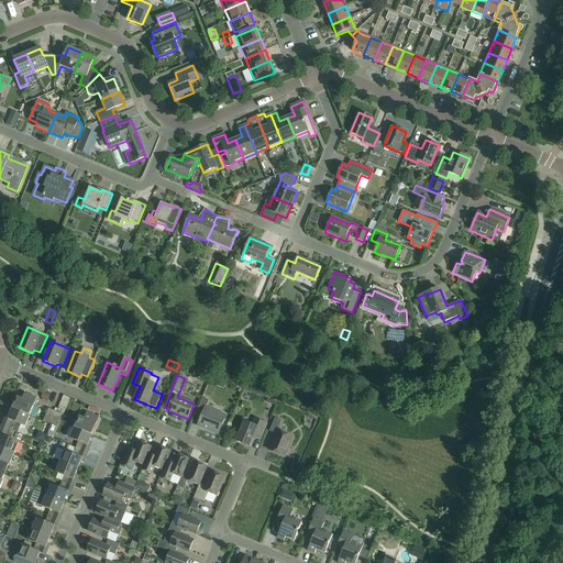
[(41,398),(48,400),(51,394),(43,390),(41,398)]
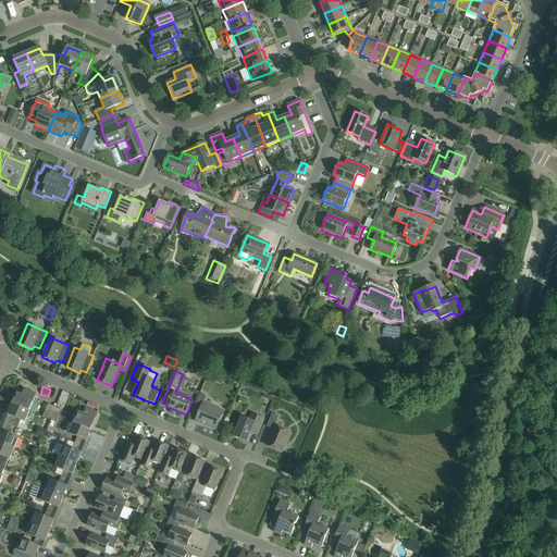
[(16,393),(12,404),(29,411),(36,394),(24,390),(22,395),(16,393)]
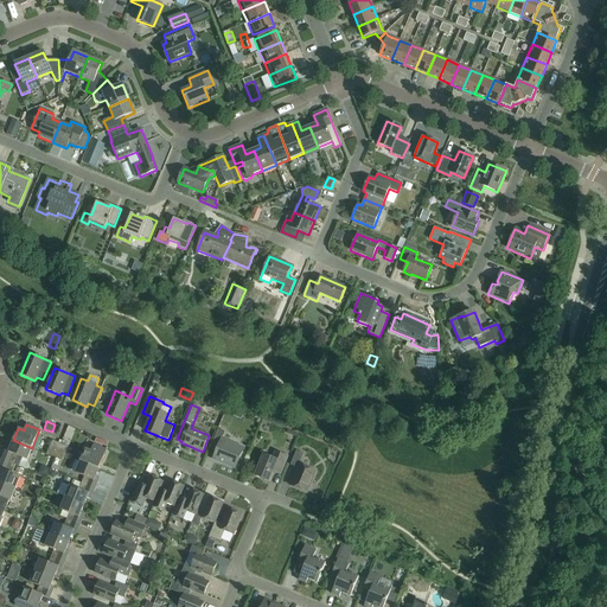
[(235,468),(243,449),(222,440),(225,432),(218,429),(210,447),(217,449),(213,459),(235,468)]
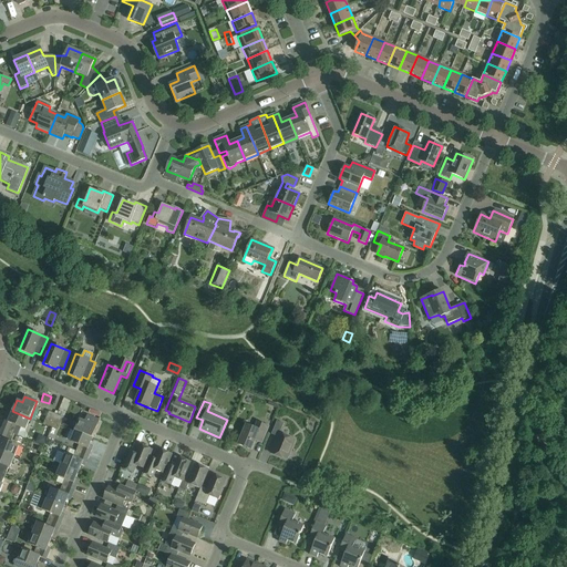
[(1,430),(13,434),(17,426),(26,430),(30,419),(12,411),(8,422),(4,421),(1,430)]
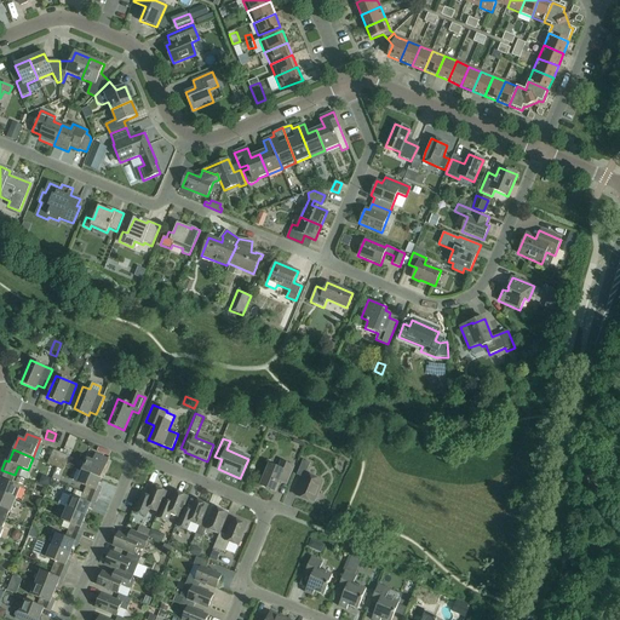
[(56,468),(62,453),(53,449),(47,464),(56,468)]
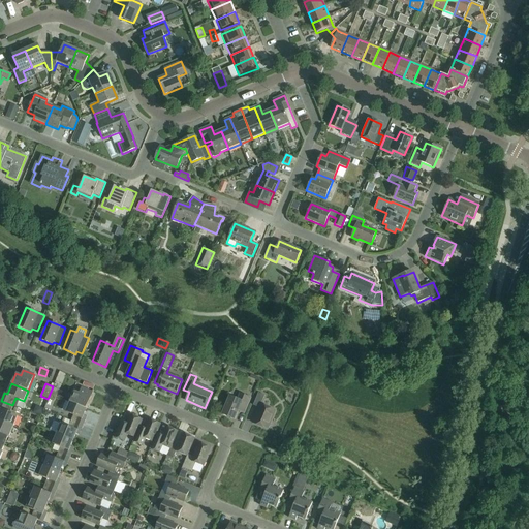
[(59,390),(53,386),(48,399),(54,401),(59,390)]
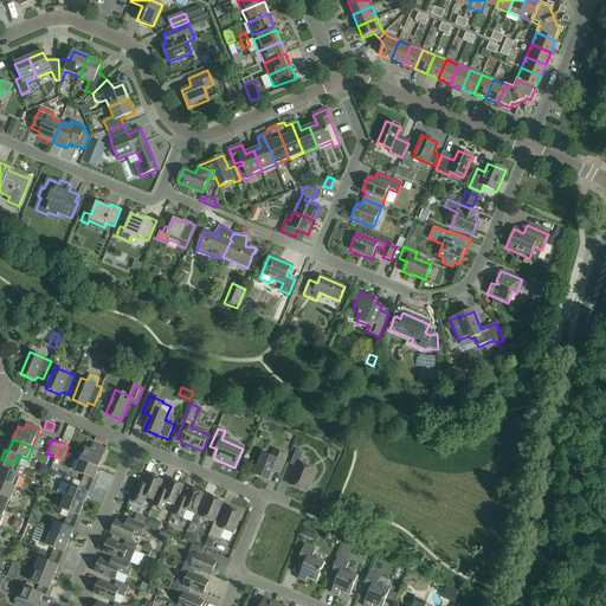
[(85,449),(81,461),(98,468),(107,449),(94,443),(90,451),(85,449)]
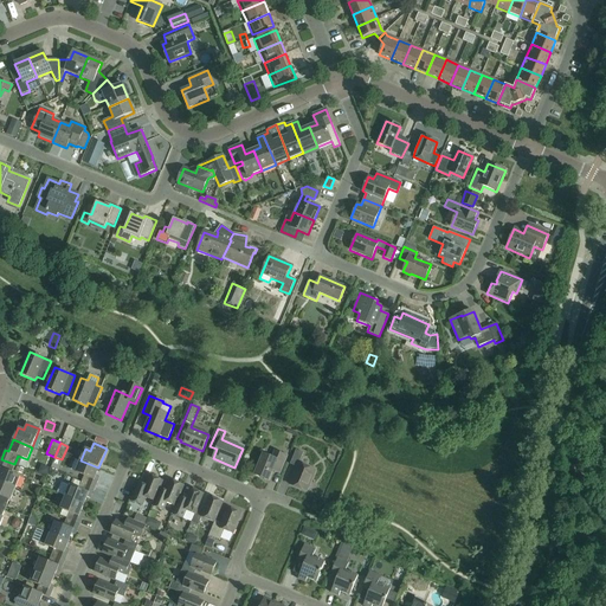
[(290,464),(297,468),(290,484),(307,491),(315,470),(298,464),(303,453),(296,450),(290,464)]
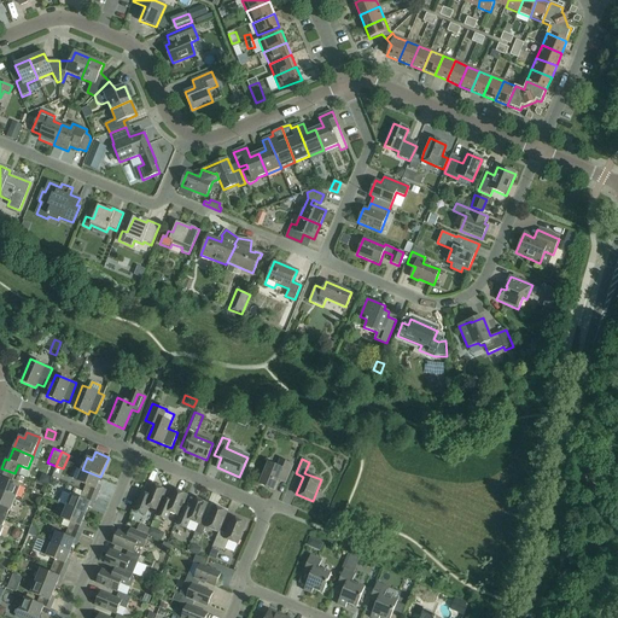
[(260,484),(274,490),(280,476),(287,478),(292,465),(280,460),(278,467),(268,462),(260,484)]
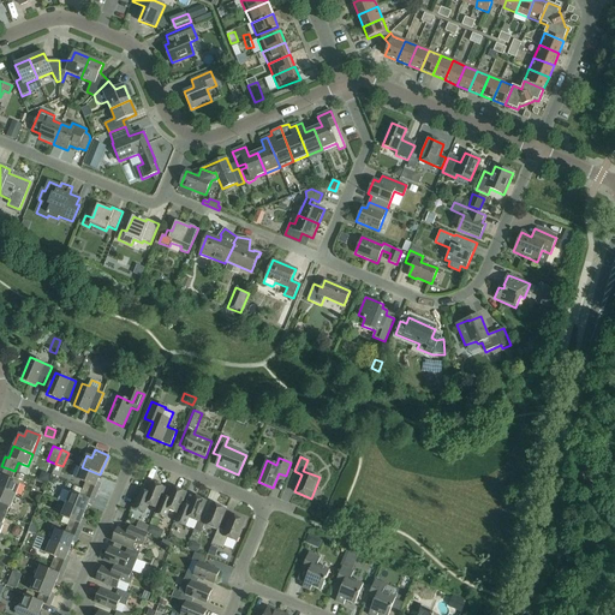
[(0,475),(1,476),(0,478),(0,489),(16,495),(21,483),(11,479),(15,471),(1,466),(0,469),(0,475)]
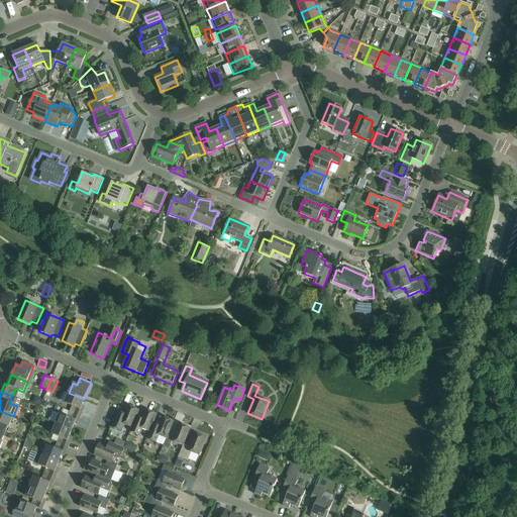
[(84,399),(69,393),(65,403),(72,406),(70,411),(81,416),(83,410),(80,409),(84,399)]
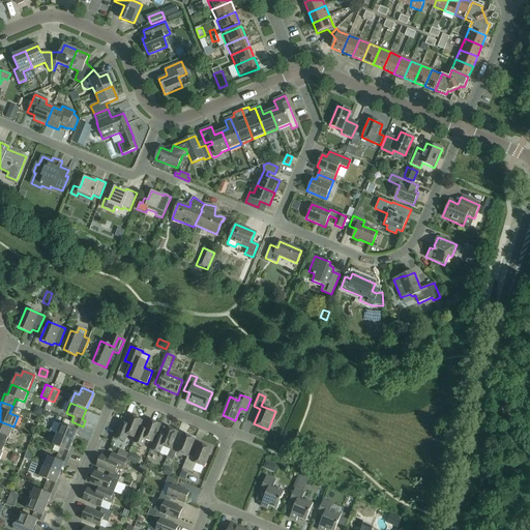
[(127,436),(135,438),(135,439),(141,424),(142,420),(130,416),(127,423),(122,421),(115,438),(124,442),(127,436)]
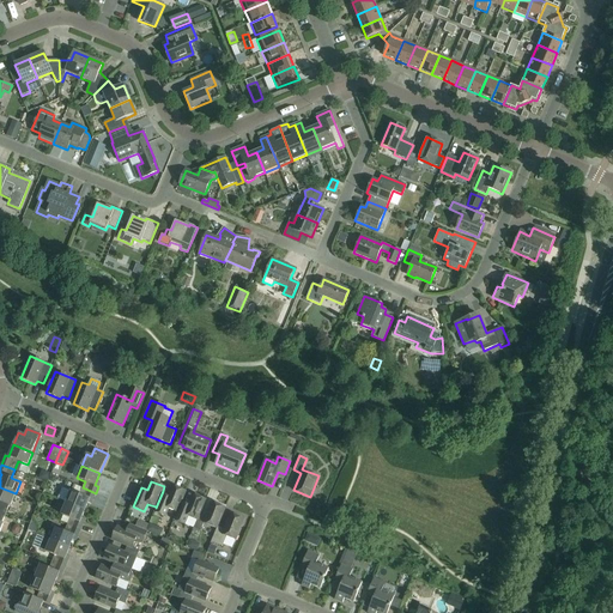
[(169,509),(177,513),(182,499),(186,491),(173,486),(169,493),(163,491),(156,508),(156,507),(153,511),(165,516),(169,509)]
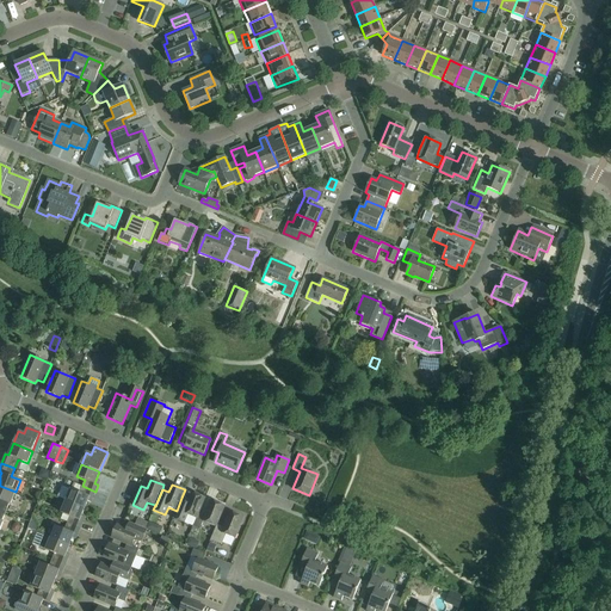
[(0,510),(6,513),(16,492),(0,486),(0,510)]
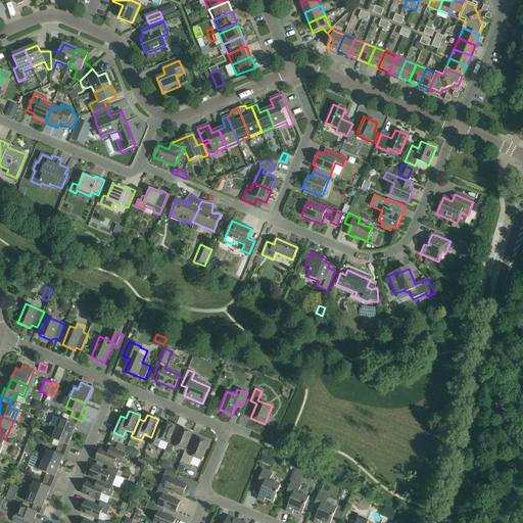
[(60,419),(56,429),(73,435),(77,425),(79,427),(82,421),(70,416),(68,422),(60,419)]
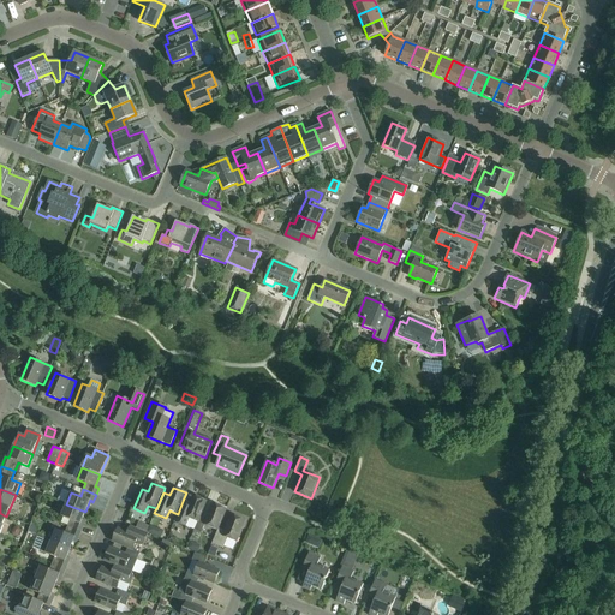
[(197,523),(199,517),(207,501),(193,496),(190,503),(183,501),(178,514),(174,521),(185,526),(189,519),(197,521),(197,523)]
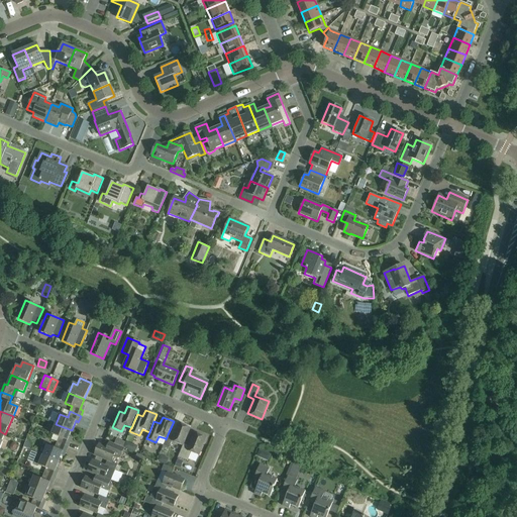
[(57,442),(68,447),(70,441),(68,440),(72,430),(56,424),(52,434),(55,435),(53,439),(58,441),(57,442)]
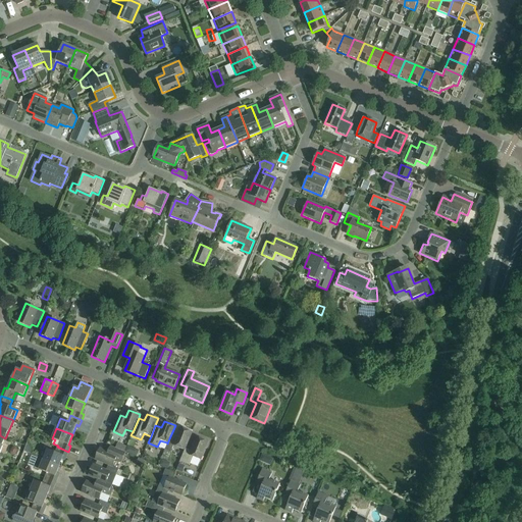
[(167,444),(167,442),(164,450),(166,451),(165,455),(169,456),(173,446),(185,450),(186,448),(192,432),(180,428),(175,440),(169,438),(167,444)]
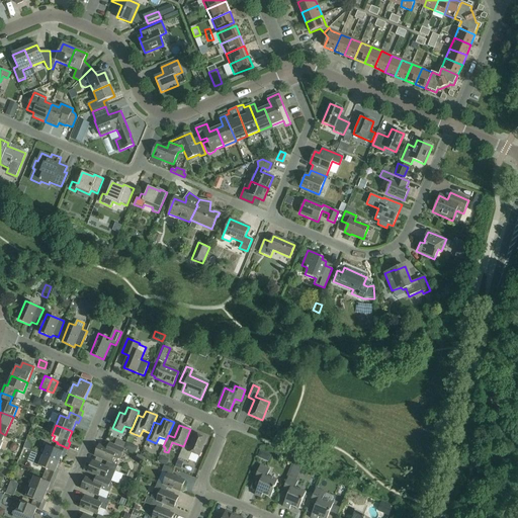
[(189,447),(184,444),(183,446),(178,458),(188,462),(191,453),(199,456),(206,439),(195,434),(189,447)]
